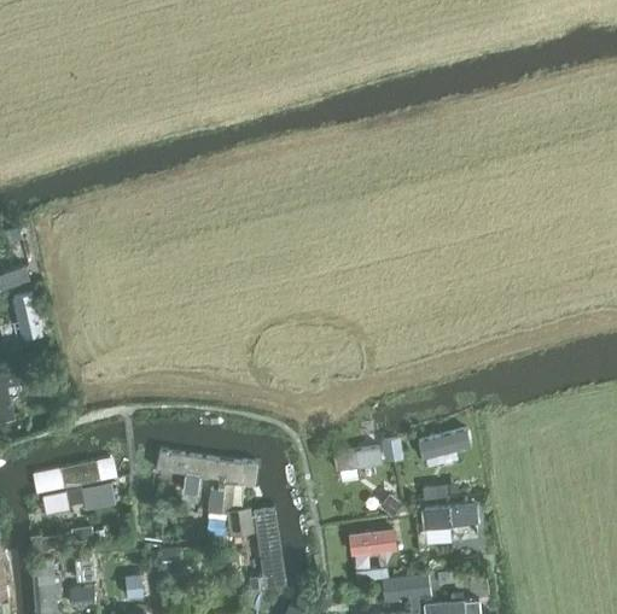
[(18,227),(4,231),(7,243),(22,239),(18,227)]
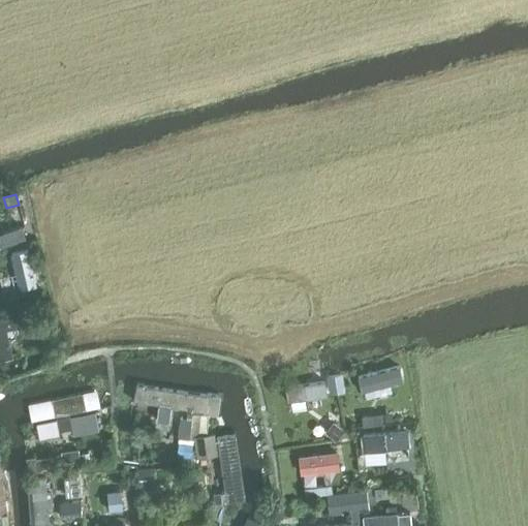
[(0,345),(10,343),(6,318),(0,318),(0,345)]
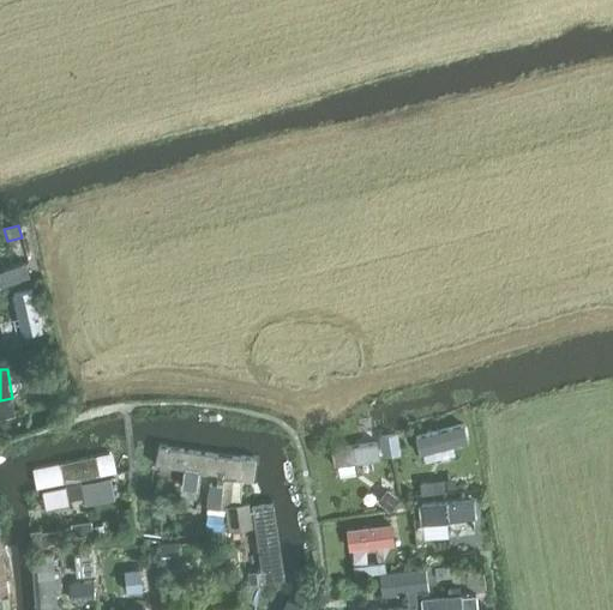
[(395,435),(379,439),(383,459),(398,457),(395,435)]
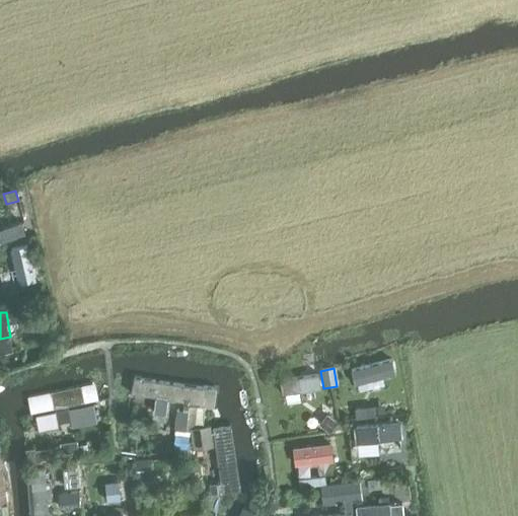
[(392,383),(388,369),(350,379),(353,392),(392,383)]
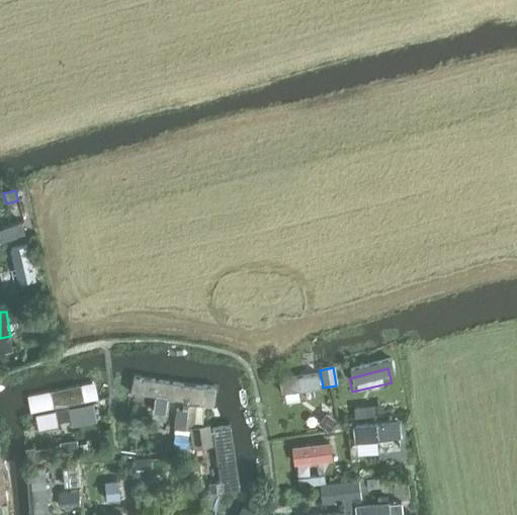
[(325,393),(321,378),(282,389),(285,403),(325,393)]
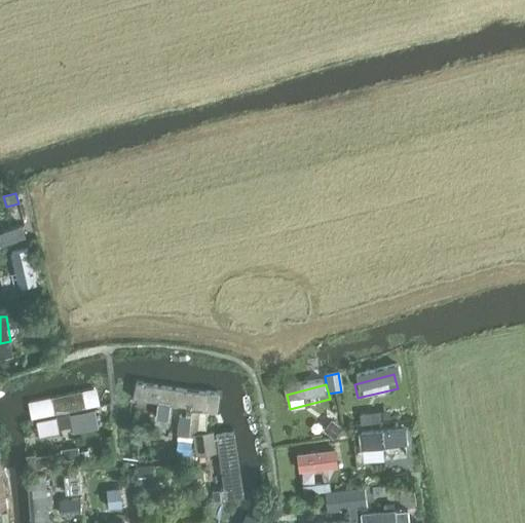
[(139,386),(137,403),(216,415),(219,399),(139,386)]
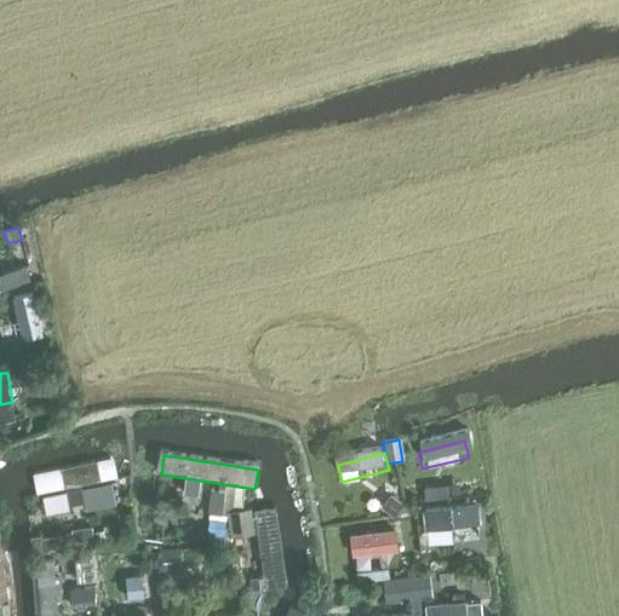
[(32,479),(35,496),(116,479),(113,464),(32,479)]
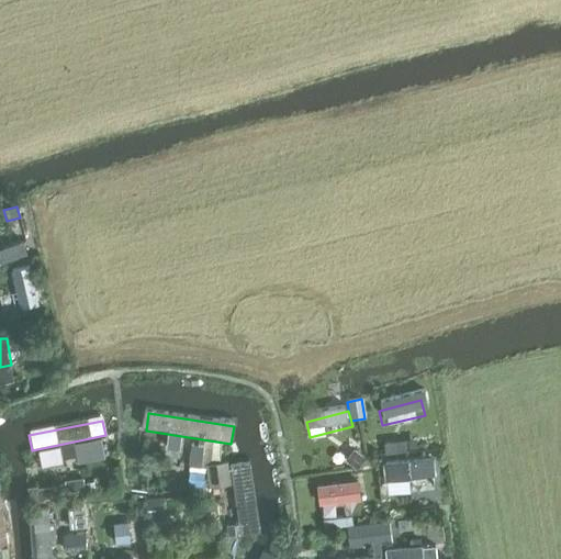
[(167,435),(165,448),(179,450),(181,436),(175,435),(167,434),(167,435)]
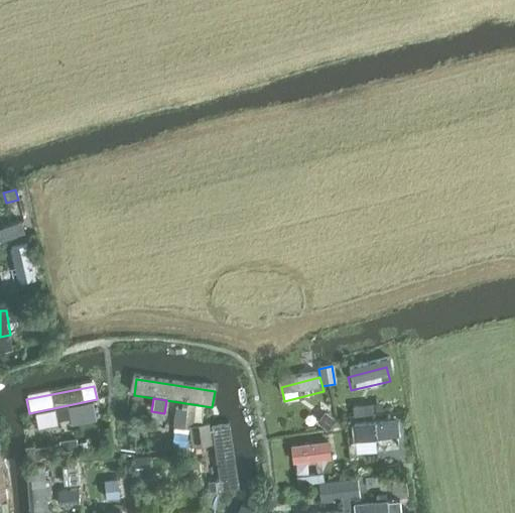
[(68,407),(67,406),(54,408),(56,422),(70,419),(71,425),(96,420),(93,403),(68,407)]
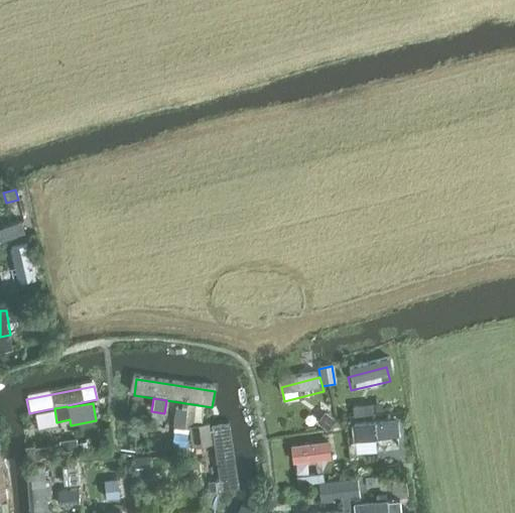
[(176,409),(173,429),(174,429),(189,431),(189,427),(196,426),(196,424),(204,424),(204,423),(204,407),(202,407),(181,404),(180,410),(176,409)]
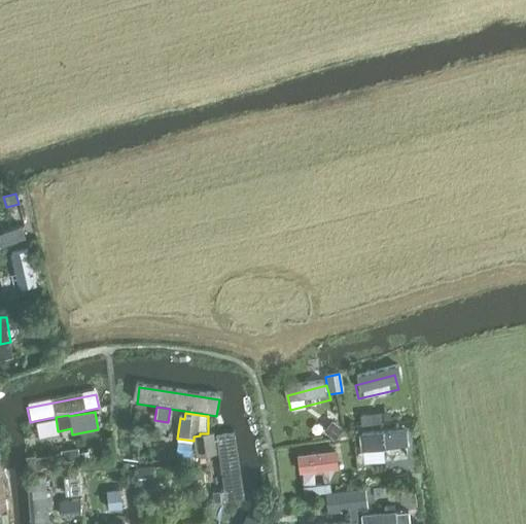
[(380,414),(361,416),(362,427),(382,425),(380,414)]
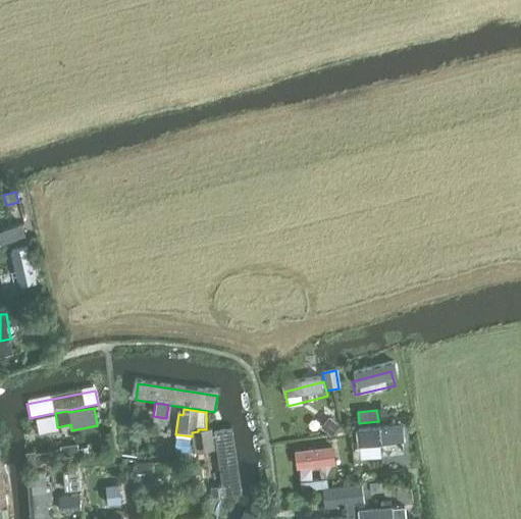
[(328,418),(321,429),(333,437),(341,427),(328,418)]
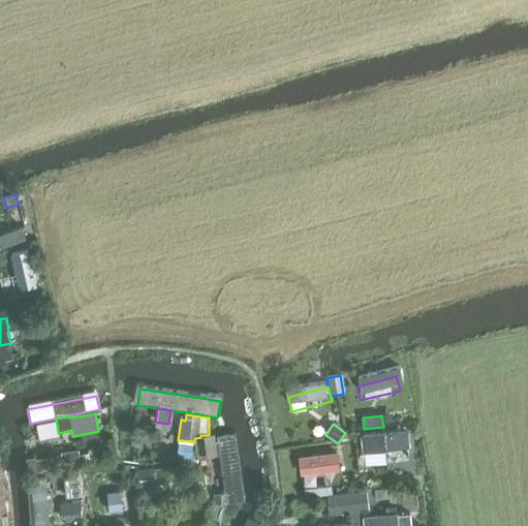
[(143,428),(141,441),(156,443),(158,430),(143,428)]
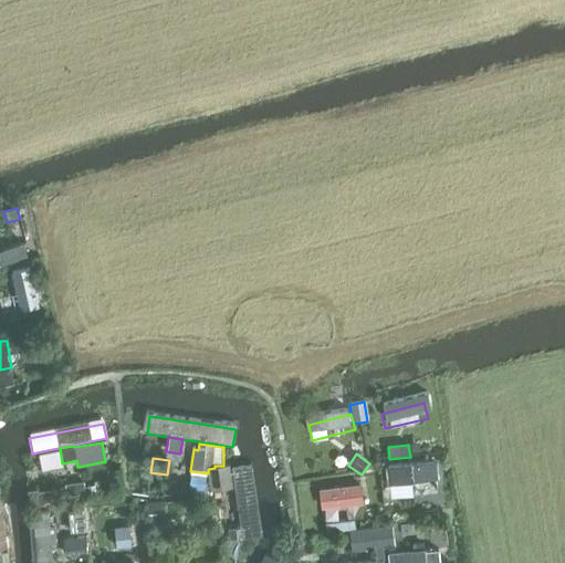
[(438,480),(436,462),(386,468),(388,486),(438,480)]
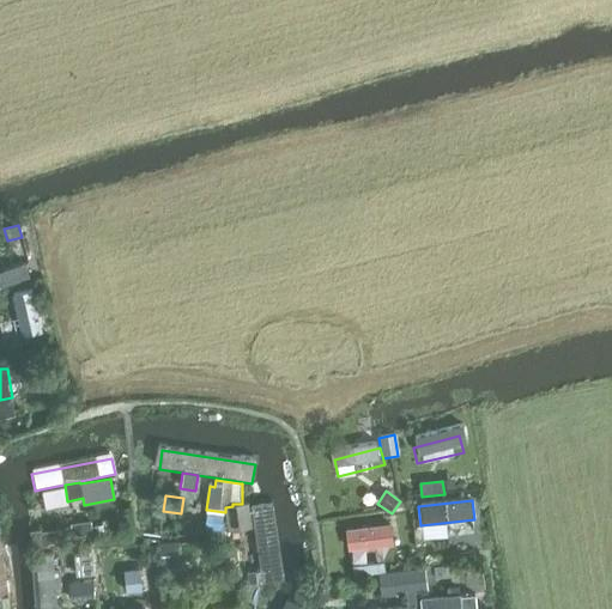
[(273,501),(249,505),(261,583),(285,579),(273,501)]
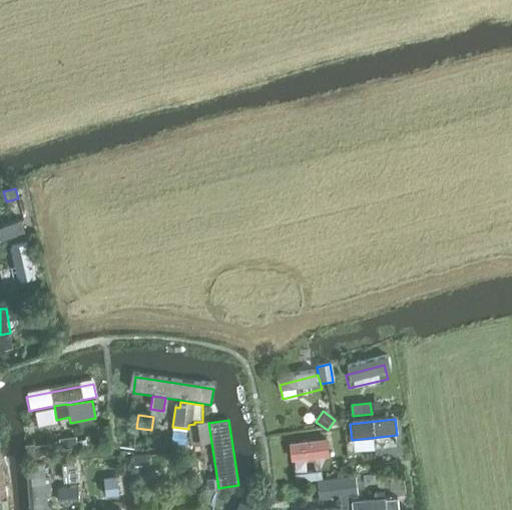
[(194,424),(188,425),(188,429),(191,446),(210,443),(207,422),(194,424)]
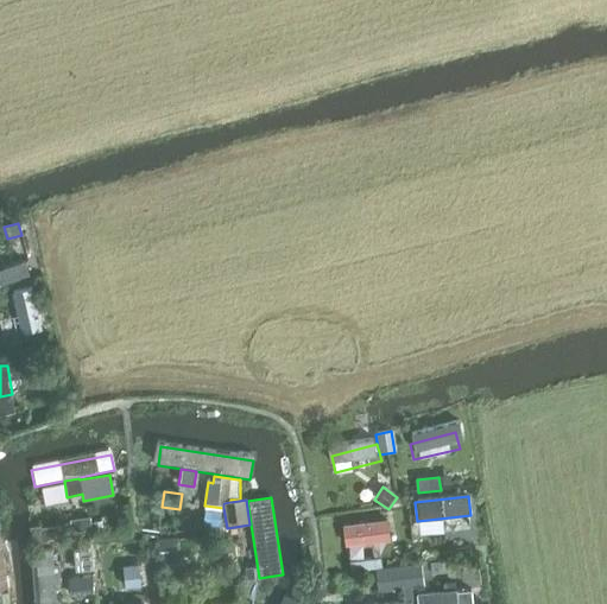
[(222,531),(223,522),(221,521),(223,508),(206,506),(202,527),(222,531)]
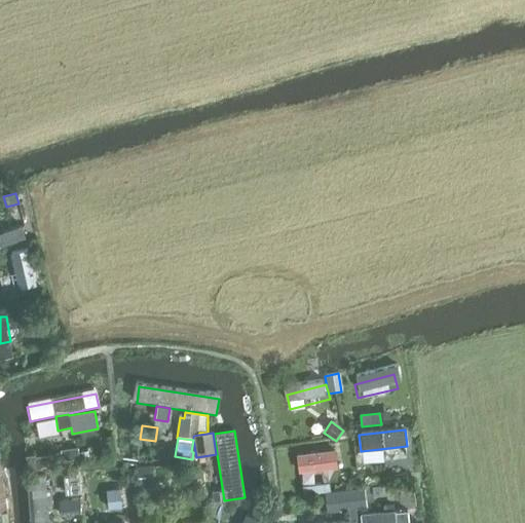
[(298,454),(300,473),(337,468),(334,449),(298,454)]
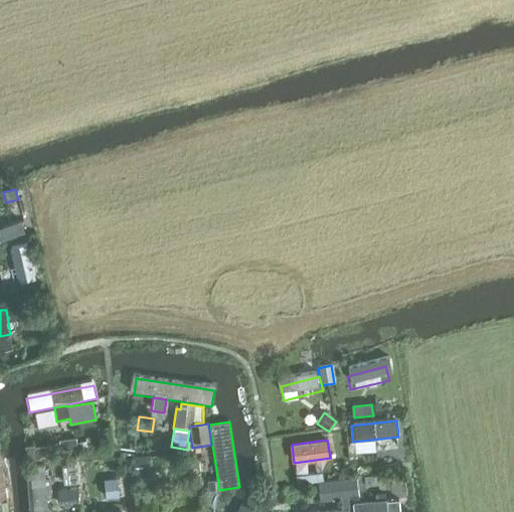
[(49,443),(25,445),(27,460),(55,459),(55,454),(54,448),(49,443)]
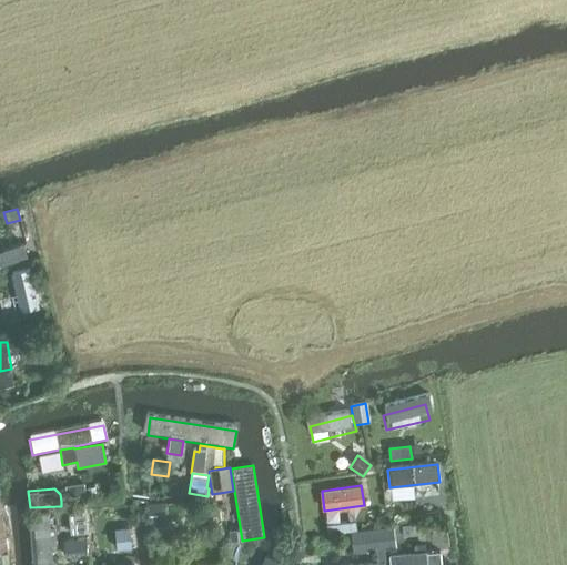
[(85,503),(67,504),(68,533),(85,532),(85,503)]
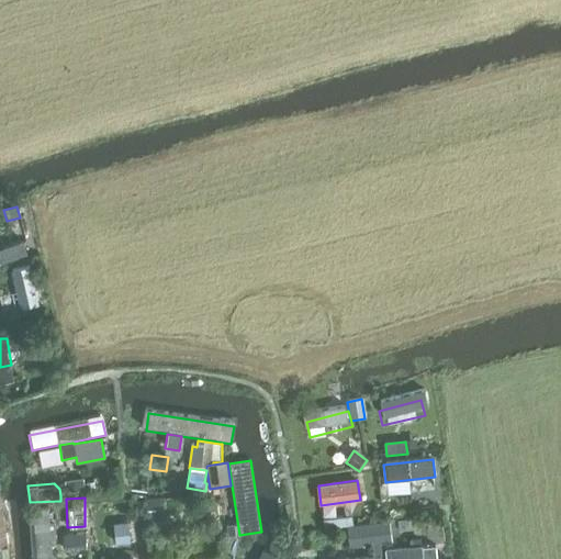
[(159,499),(145,500),(146,523),(161,522),(159,499)]
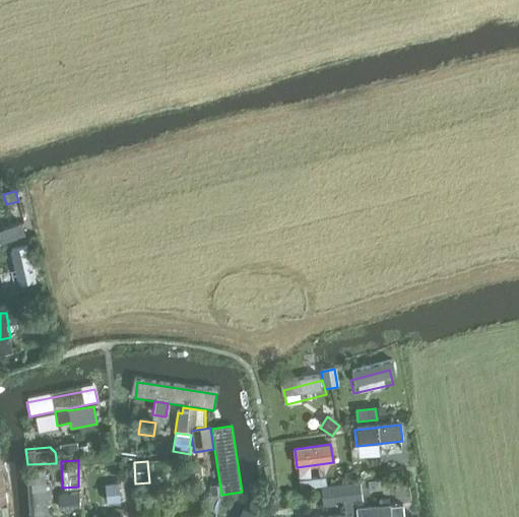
[(314,478),(297,481),(298,490),(316,487),(314,478)]
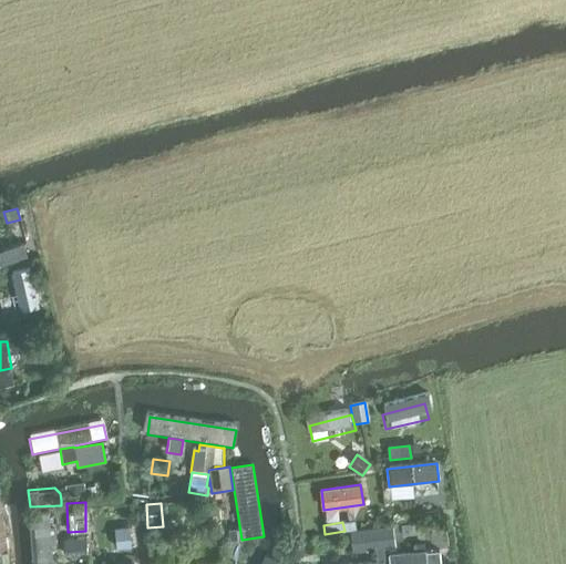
[(51,563),(49,526),(31,527),(33,563),(51,563)]
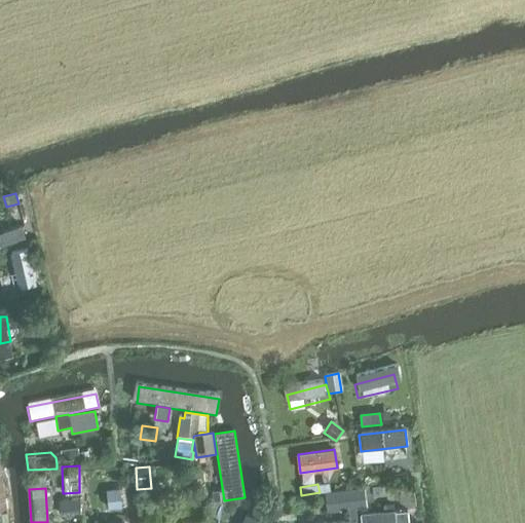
[(364,488),(324,492),(327,513),(347,511),(348,521),(340,522),(361,522),(361,520),(357,520),(355,510),(367,508),(364,488)]
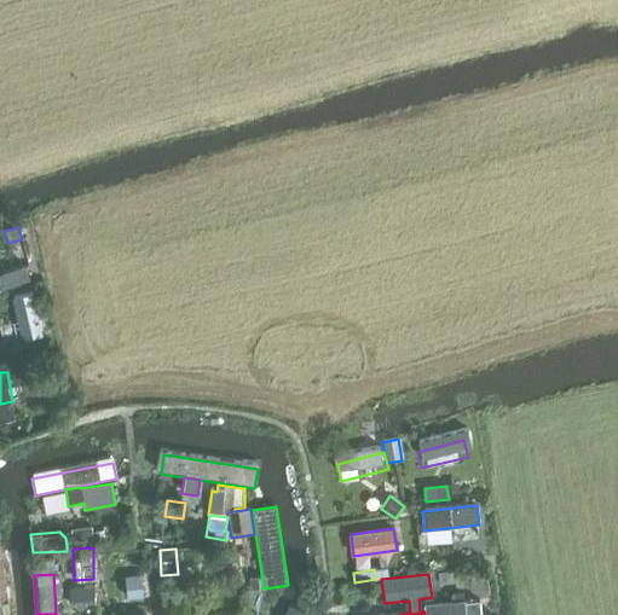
[(140,575),(123,578),(126,599),(143,597),(140,575)]
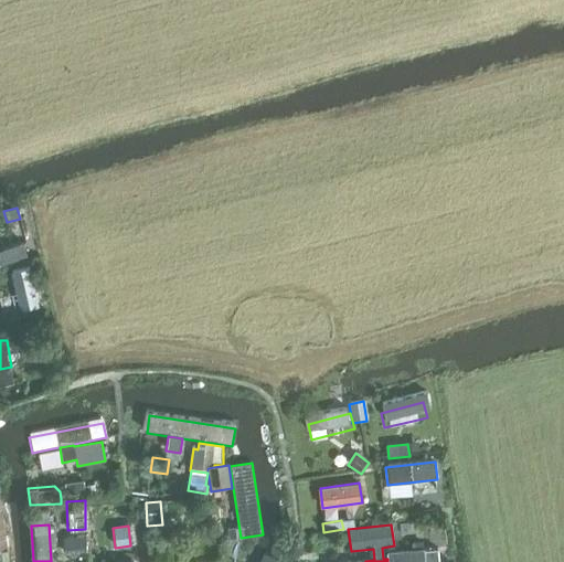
[(238,527),(227,528),(229,539),(241,538),(238,527)]
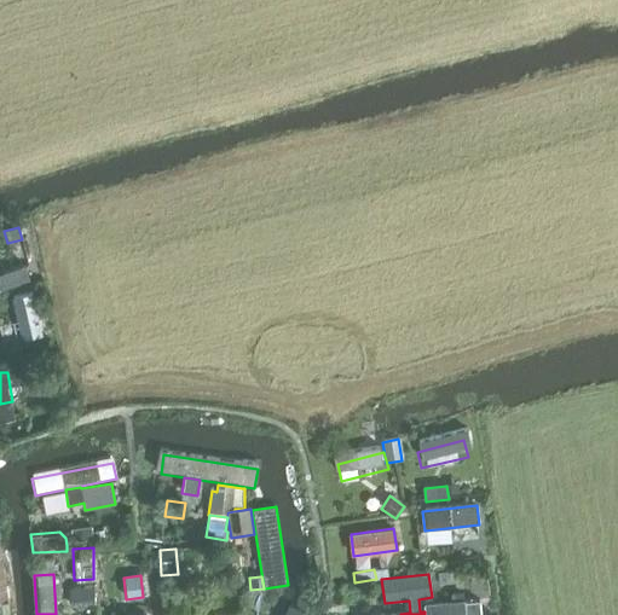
[(302,584),(295,610),(306,614),(313,586),(302,584)]
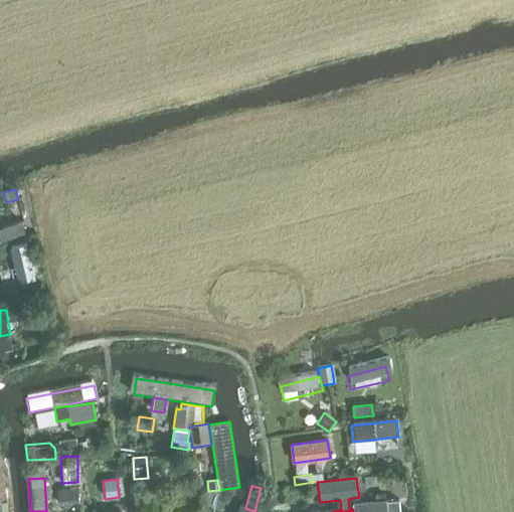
[(57,505),(78,504),(77,491),(57,491),(57,505)]
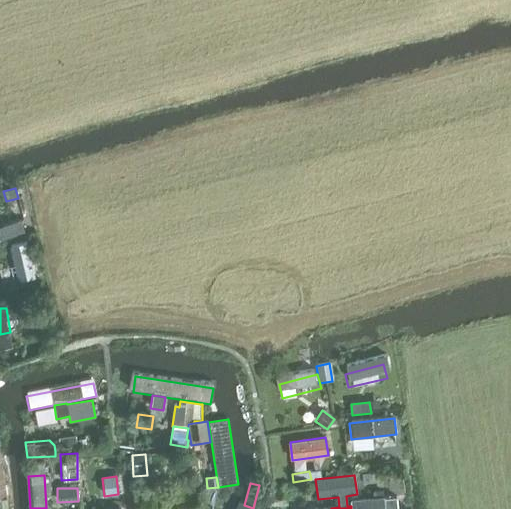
[(351,502),(351,506),(351,508),(397,508),(396,500),(385,501),(384,499),(351,502)]
